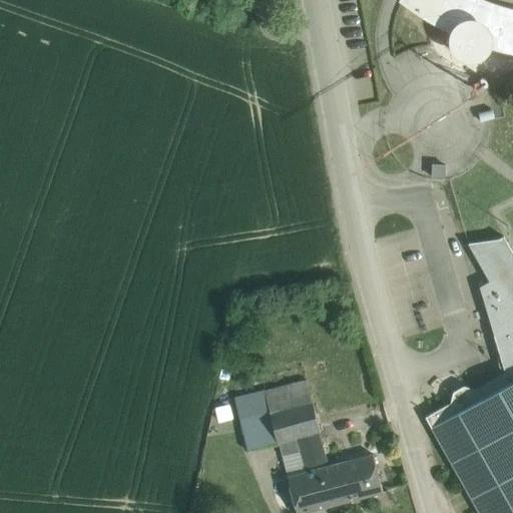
[(470,0),(400,0),(400,1),(415,12),(428,21),(440,27),(453,34),(452,41),(454,48),(458,54),(465,58),(472,59),(479,58),(485,54),(489,48),(503,52),(512,53),(512,14),(510,14),(493,9),(486,28),(482,24),(478,22),(474,21),(471,21),(469,21),(477,3),(470,0)]
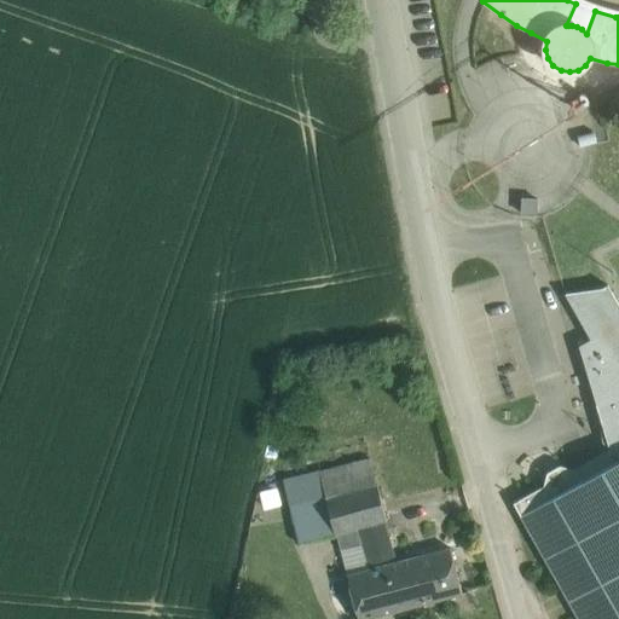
[(537,200),(522,198),(521,213),(537,214),(537,200)]
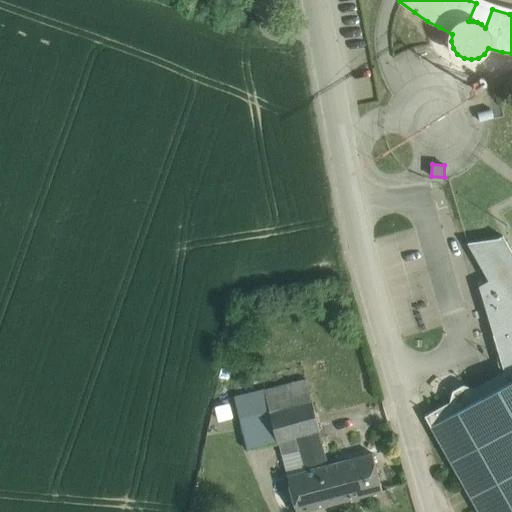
[(431,426),(479,511),(511,511),(511,252),(502,236),(498,238),(468,243),(468,242),(467,243),(488,281),(479,286),(497,349),(502,351),(503,354),(500,358),(502,363),(507,366),(508,369),(474,388),(463,385),(453,391),(450,402),(425,416),(431,426)]
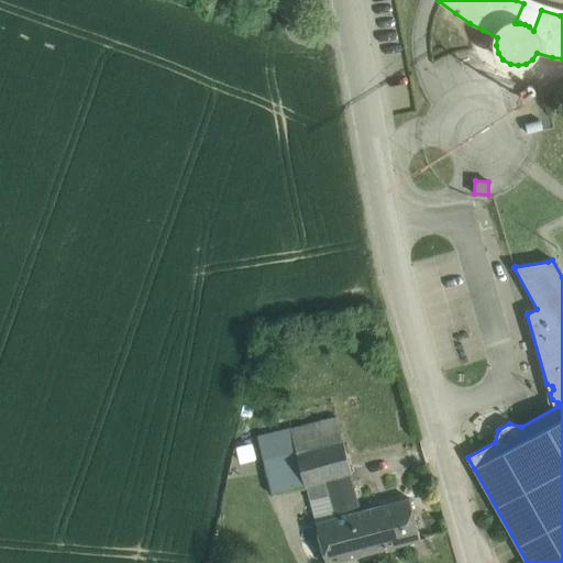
[(291,429),(257,438),(272,494),(306,485),(298,453),(291,429)]
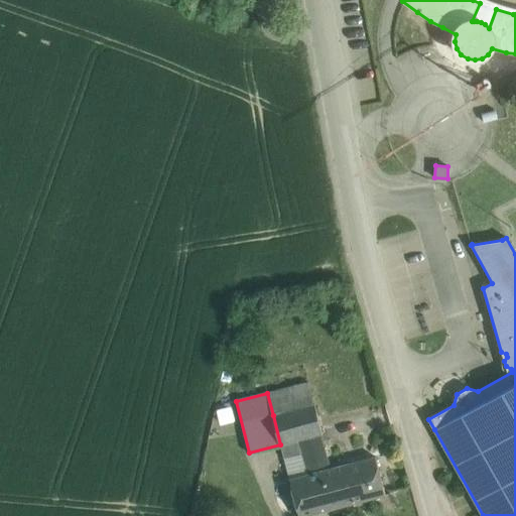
[(314,404),(273,415),(280,444),(299,439),(320,434),(323,434),(314,404)]
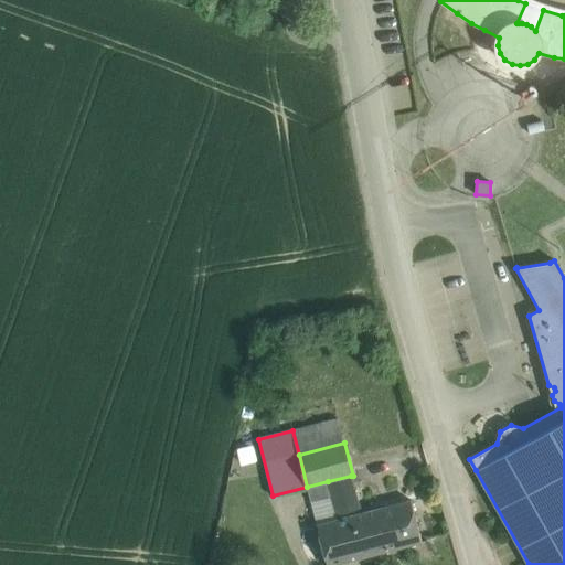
[(351,476),(328,481),(332,497),(338,519),(362,513),(351,476)]
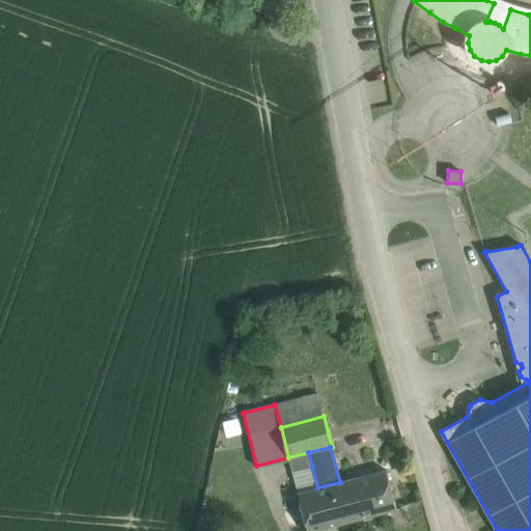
[(308,452),(288,457),(292,472),(312,467),(308,452)]
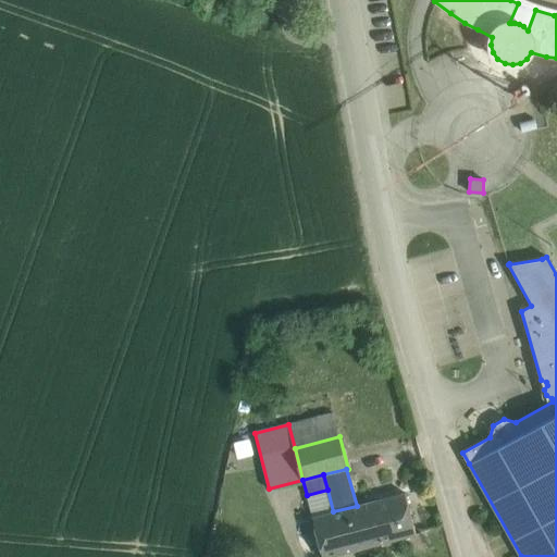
[(333,511),(312,517),(322,556),(330,556),(416,534),(405,493),(357,506),(333,511)]
